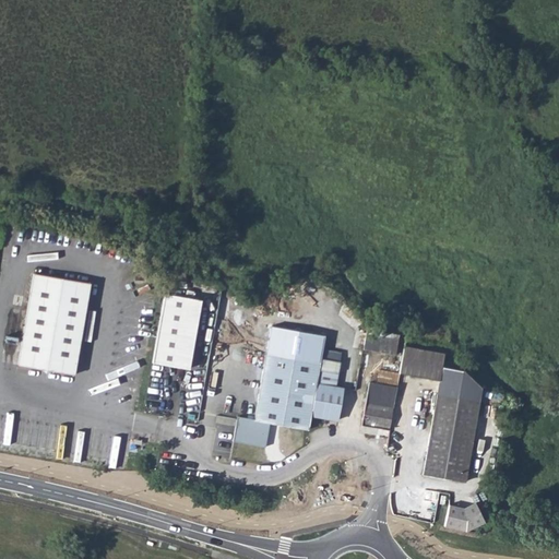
[(27,299),(18,366),(40,370),(47,366),(50,369),(51,372),(73,376),(87,283),(32,275),(27,299)]
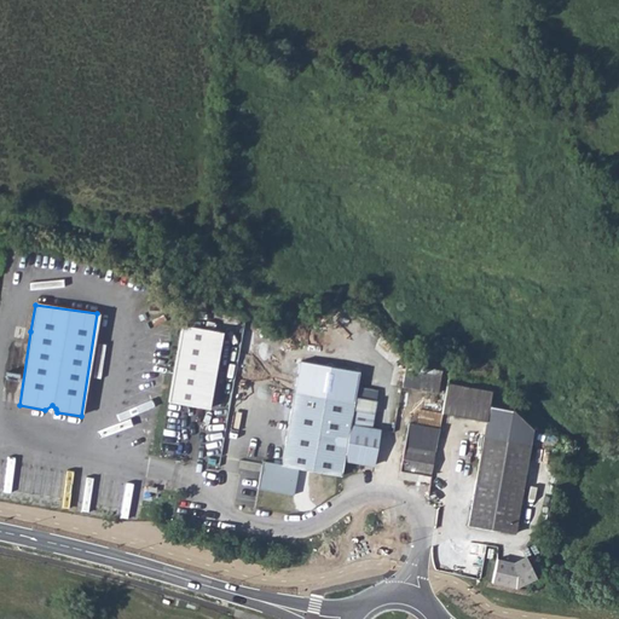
[(224,333),(185,325),(171,400),(209,409),(224,333)]
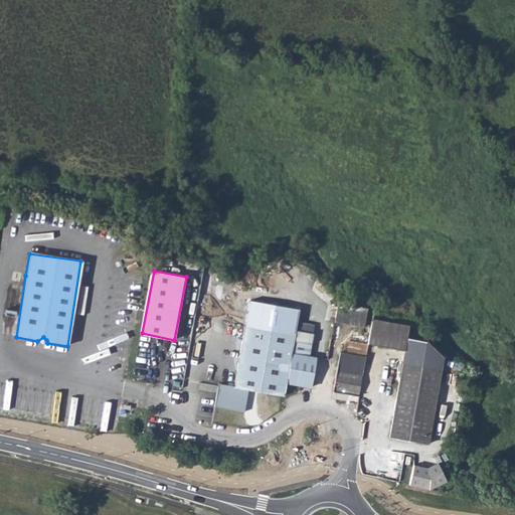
[(335,300),(332,315),(354,318),(356,303),(335,300)]
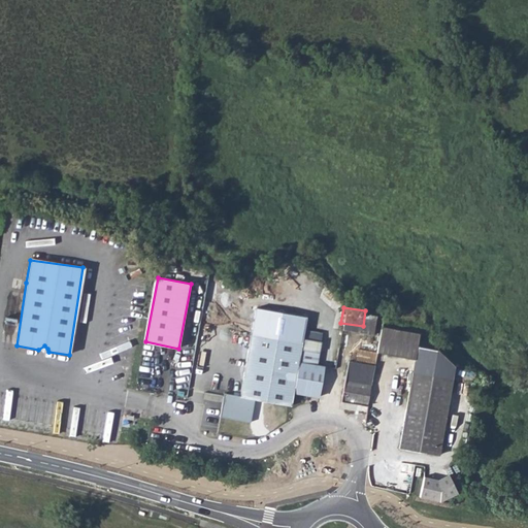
[(253,333),(304,342),(304,340),(308,318),(257,308),(253,333)]
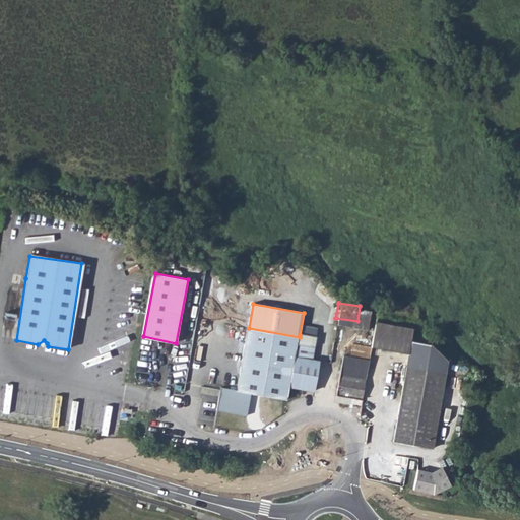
[(360,306),(358,321),(366,323),(369,308),(360,306)]
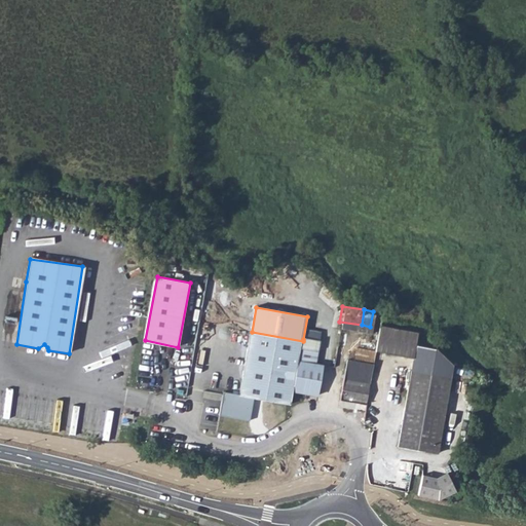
[(413,357),(399,447),(439,454),(452,363),(435,346),(415,343),(417,331),(379,325),(374,350),(413,357)]
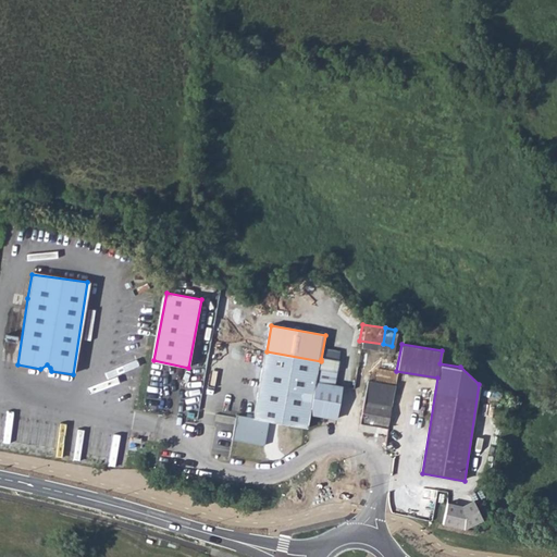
[(271,421),(309,428),(311,415),(321,361),(267,351),(255,418),(236,415),(232,440),(267,445),(271,421)]
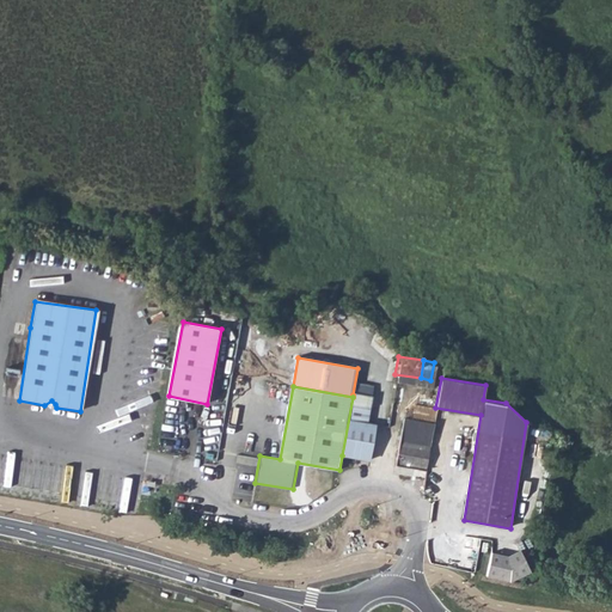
[(353,397),(342,456),(369,461),(377,426),(367,423),(372,397),(353,395),(353,397)]
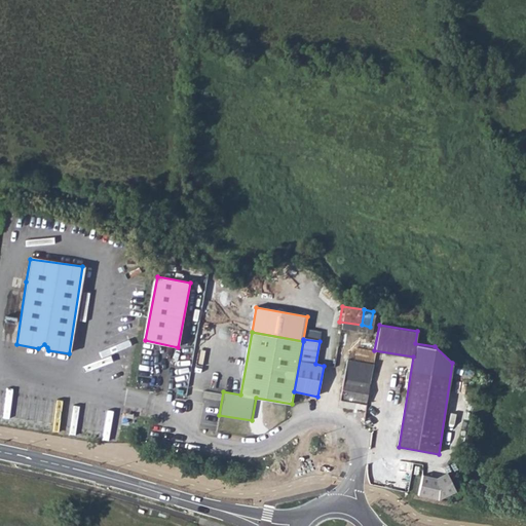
[(374,363),(349,358),(346,369),(345,369),(341,399),(367,403),(371,377),(374,363)]
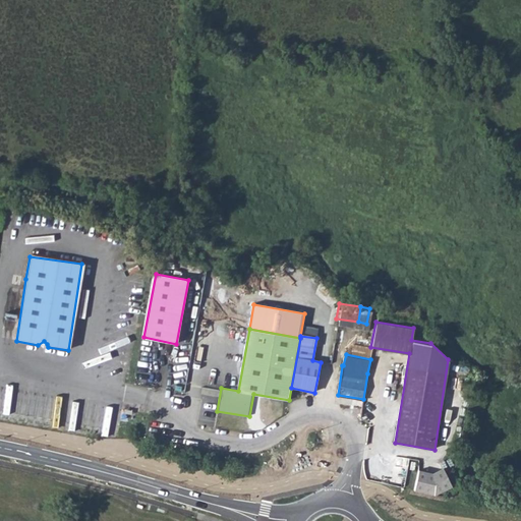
[(452,480),(442,463),(431,469),(418,467),(415,486),(436,490),(452,480)]
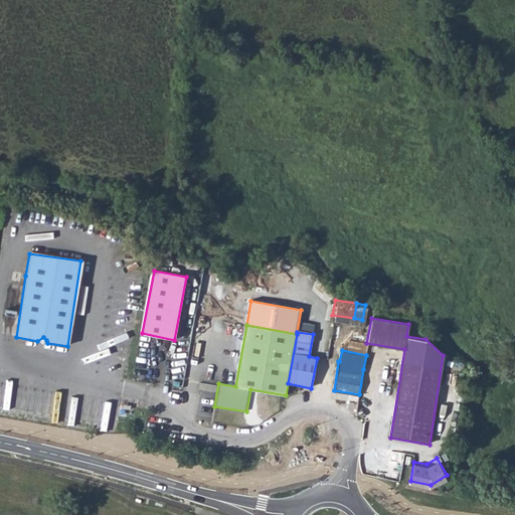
All buildings are outlined.
